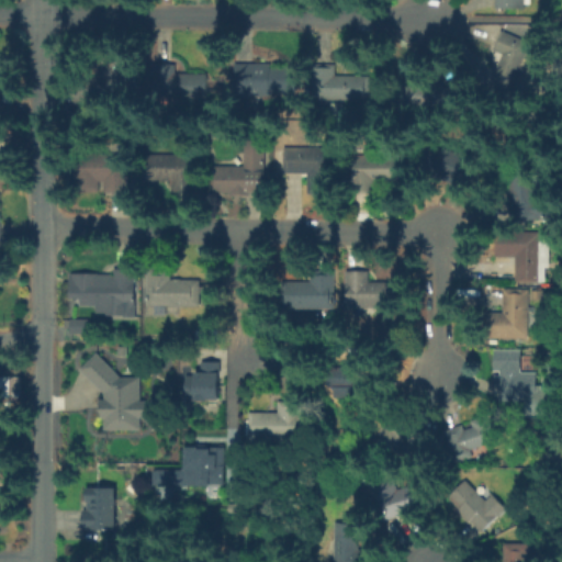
[(526,0),(526,9),(494,8),(494,0),(526,0)]
